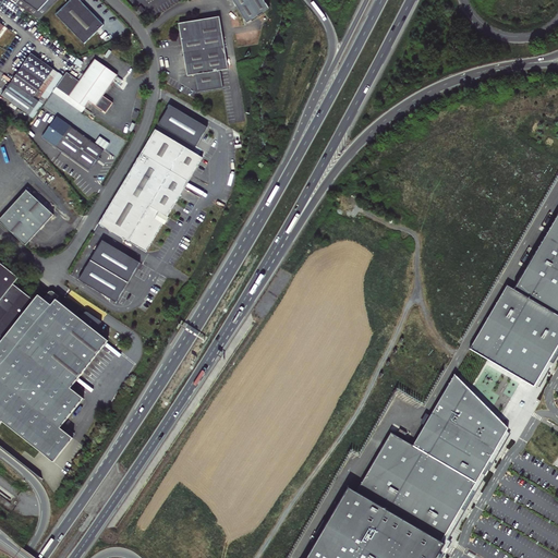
[(16,0),(15,3),(38,21),(58,0),(16,0)]
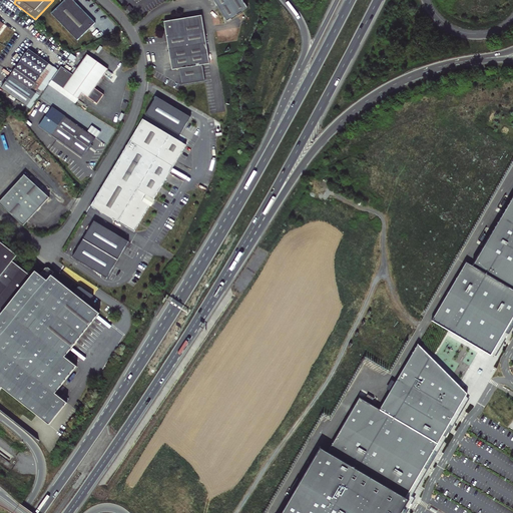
[(95,23),(72,0),(64,0),(51,13),(77,40),(95,23)]
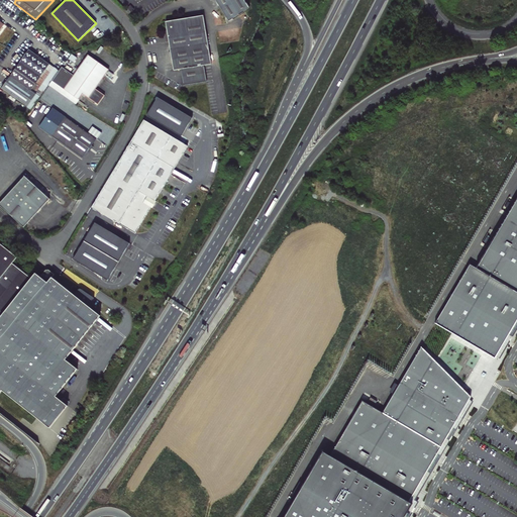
[(244,0),(215,0),(226,17),(247,4),(244,0)]
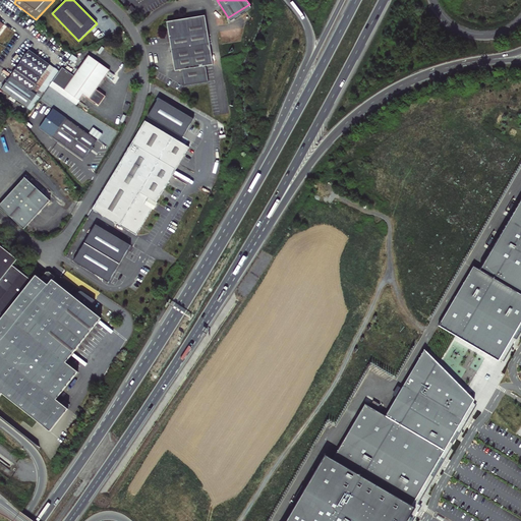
[(205,16),(167,22),(174,71),(182,70),(184,87),(208,82),(206,66),(213,65),(205,16)]
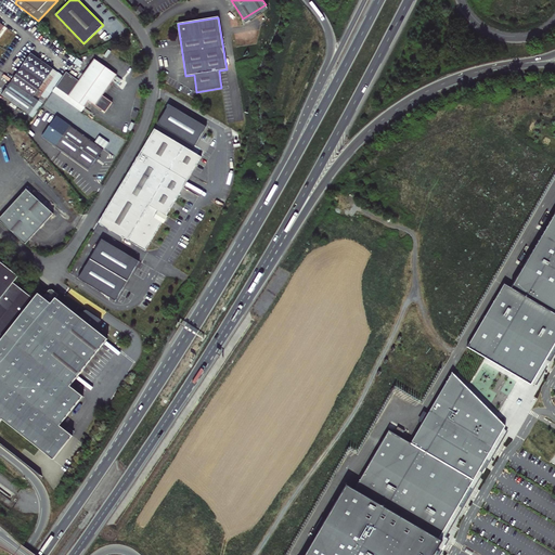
[(31,53),(18,72),(44,90),(46,89),(57,72),(31,53)]
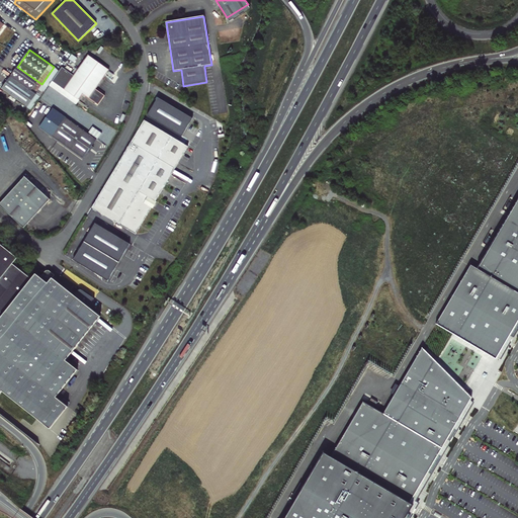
[(61,69),(49,86),(75,105),(82,95),(98,105),(104,96),(95,90),(108,71),(88,57),(78,72),(75,70),(71,76),(61,69)]
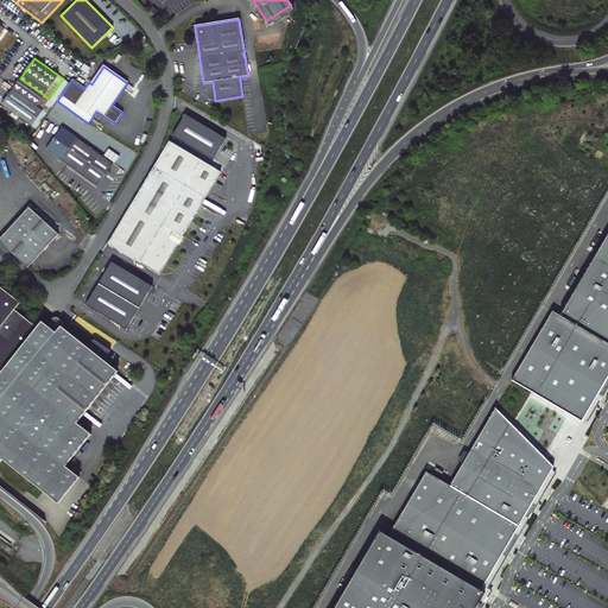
[(1,105),(24,121),(49,99),(20,78),(1,105)]
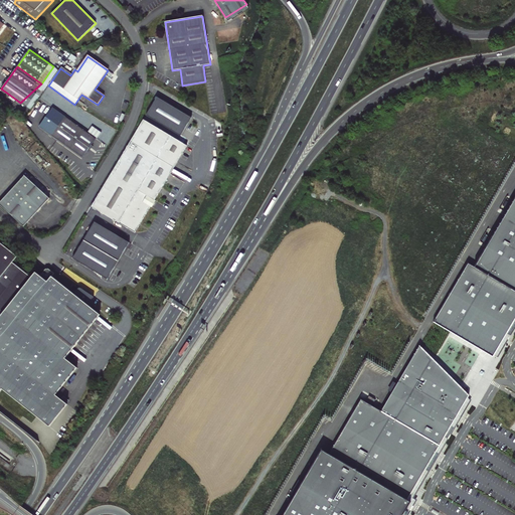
[(41,83),(20,103),(27,107),(36,94),(35,93),(42,82),(41,83)]
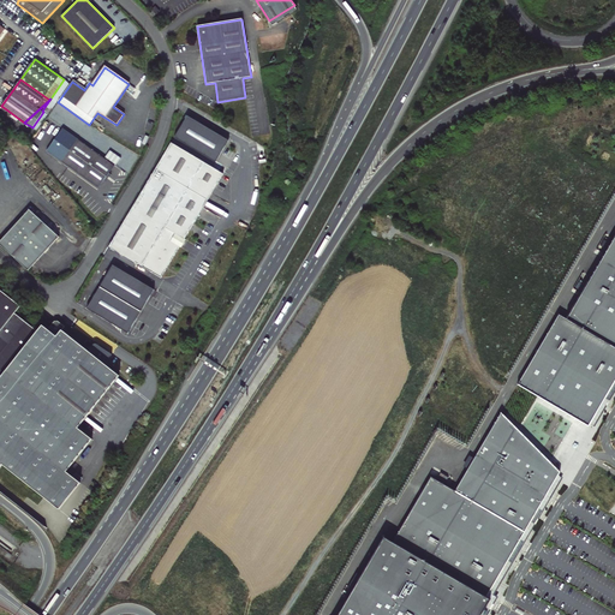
[(189,118),(174,139),(214,166),(228,144),(189,118)]
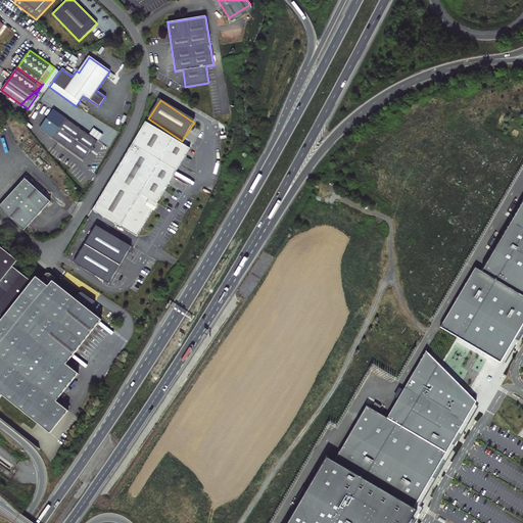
[(66,119),(52,138),(84,159),(90,151),(92,148),(97,140),(78,127),(66,119)]
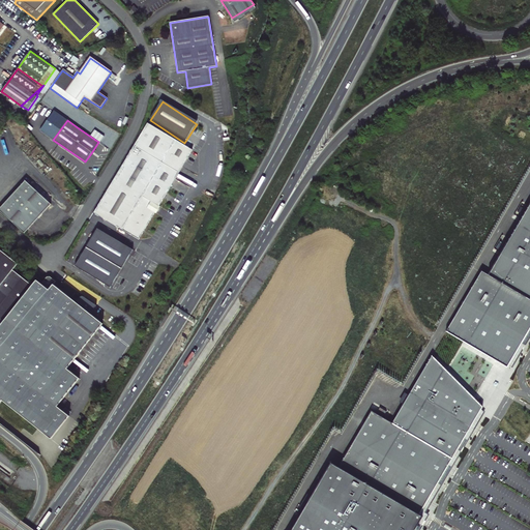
[(79,128),(98,142),(104,136),(84,121),(79,128)]
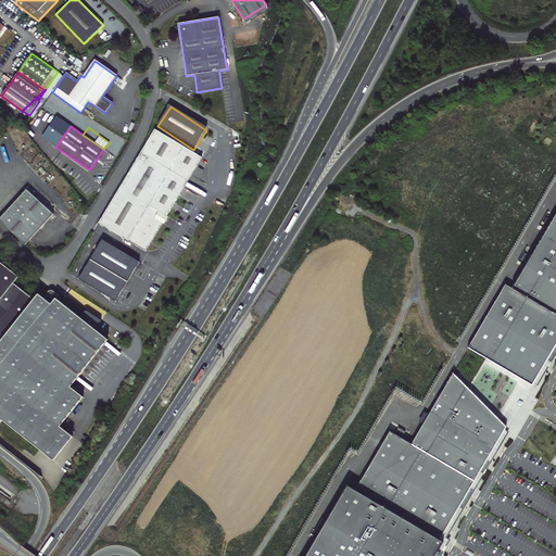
[(147,141),(141,152),(188,181),(201,159),(154,130),(147,141)]
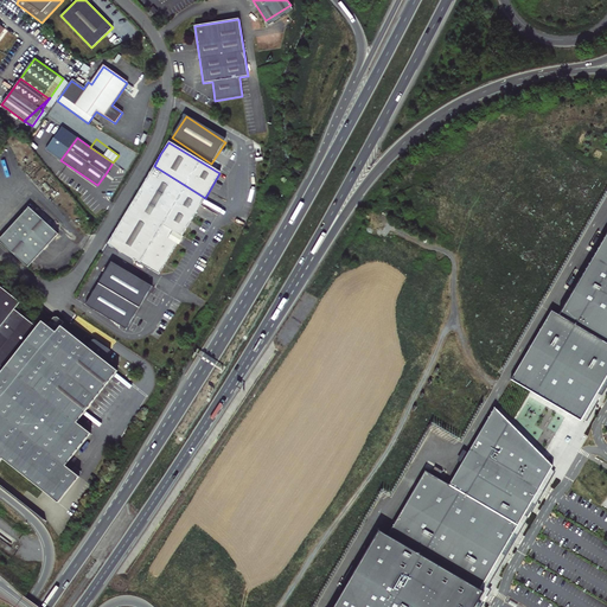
[(205,198),(154,166),(107,244),(159,275),(177,244),(178,246),(183,237),(181,237),(205,198)]
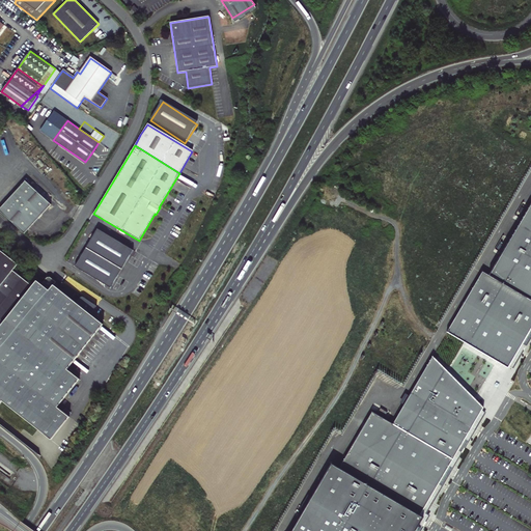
[(26,182),(0,210),(26,233),(52,204),(26,182)]
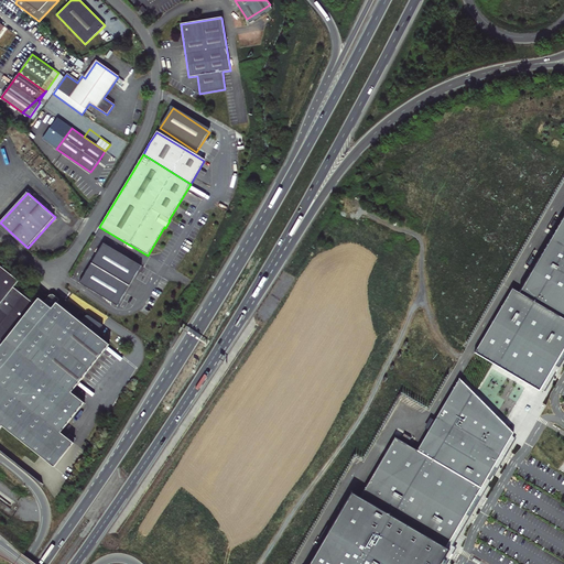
[(563,217),(520,293),(563,318),(563,217)]
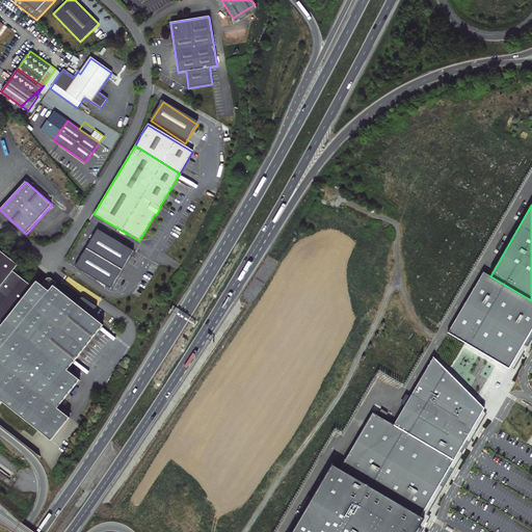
[(97,231),(74,268),(110,289),(133,251),(97,231)]
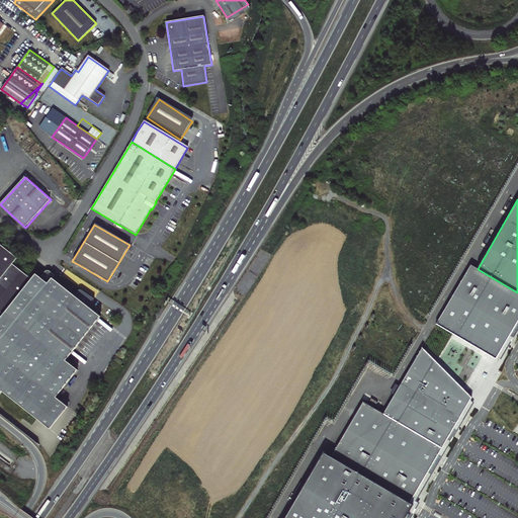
[(0,280),(13,263),(18,258),(0,243),(0,280)]
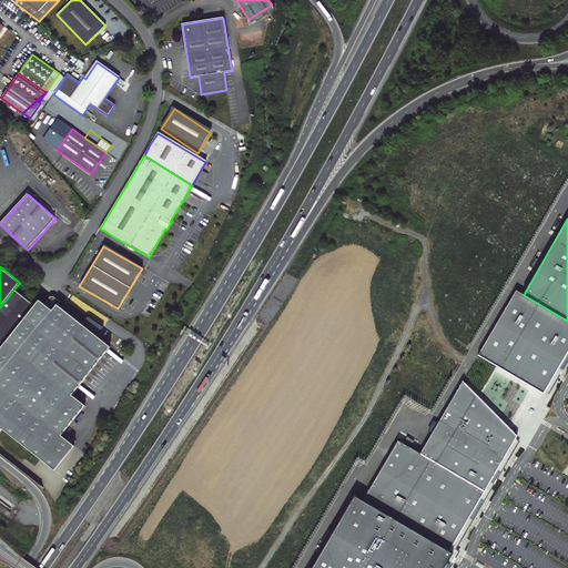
[(0,351),(37,306),(14,288),(0,307),(0,351)]
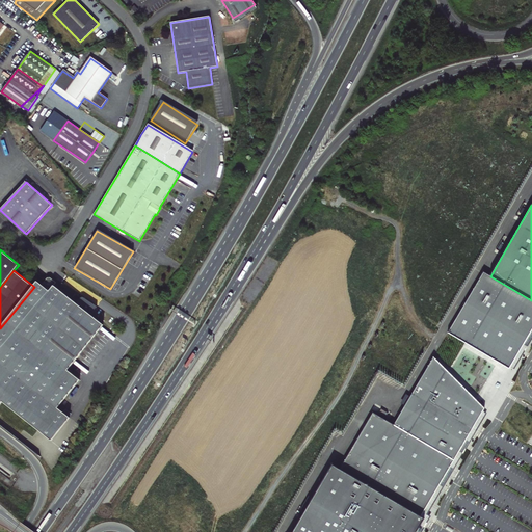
[(483,271),(448,333),(509,369),(531,329),(531,300),(490,276),(483,271)]
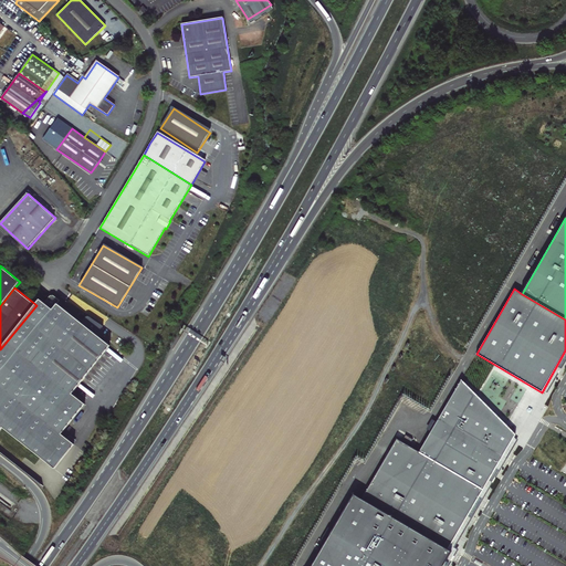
[(41,299),(37,305),(0,349),(0,432),(4,428),(56,469),(76,444),(63,435),(87,405),(74,394),(112,346),(98,336),(104,328),(87,321),(84,322),(80,327),(55,308),(58,305),(51,300),(48,300),(45,303),(41,299)]
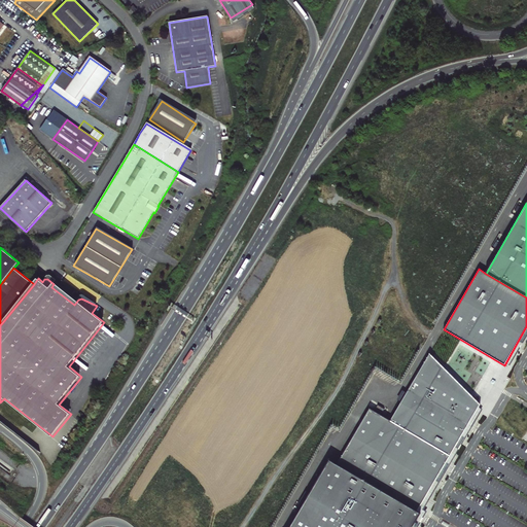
[(450,456),(481,406),(429,354),(390,421),(450,456)]
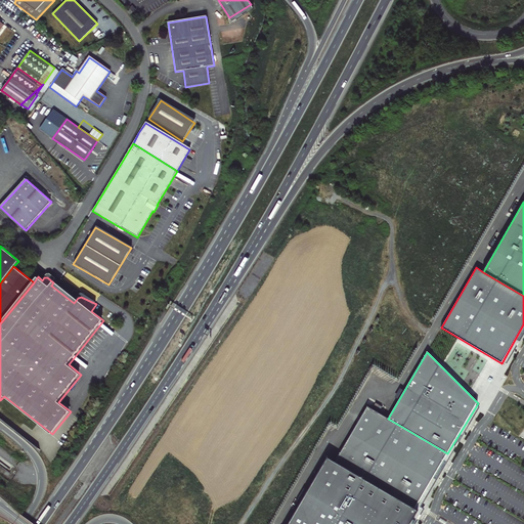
[(416,508),(447,453),(388,419),(367,406),(335,463),(416,508)]
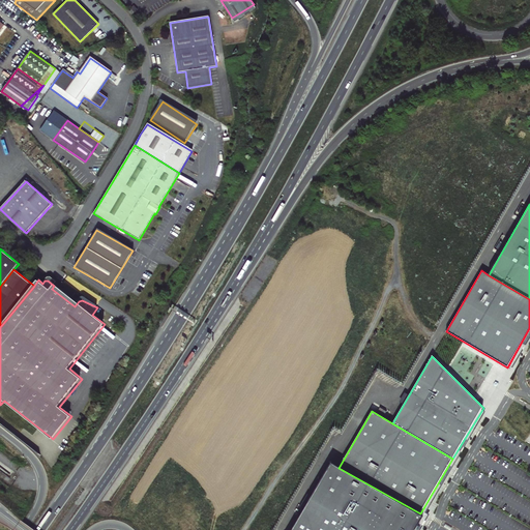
[(331,463),(292,529),(414,529),(423,517),(420,513),(339,468),(331,463)]
